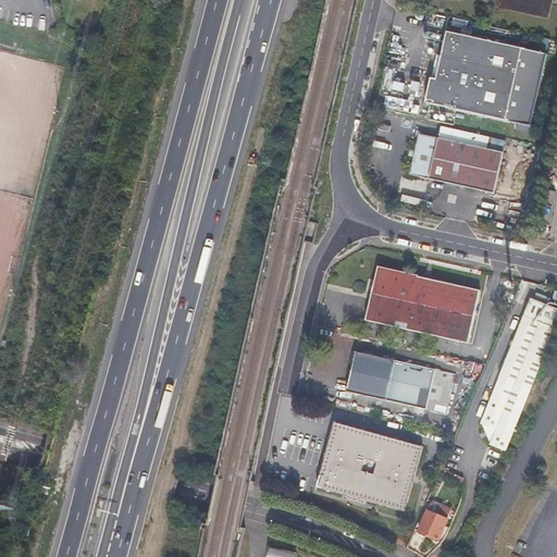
[(548,0),(475,0),(482,1),(482,0),(494,0),(493,7),(545,17),(548,0)]
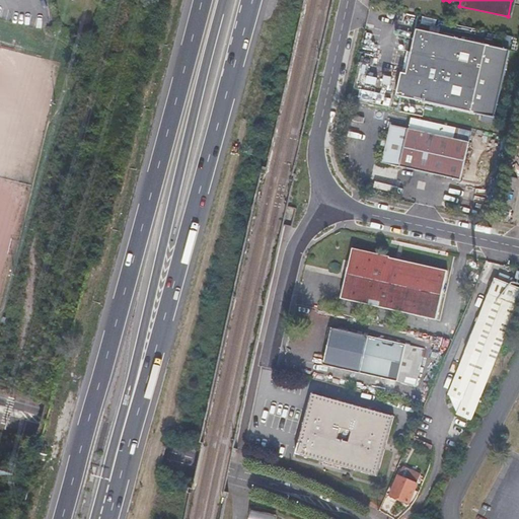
[(380,14),(381,8),(371,6),(370,12),(380,14)]
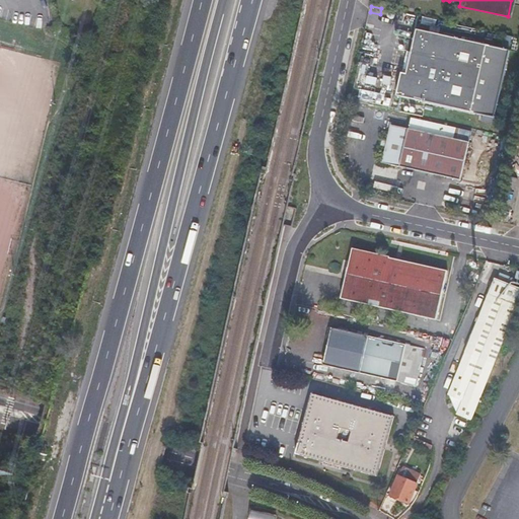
[(503,51),(411,29),(400,74),(395,73),(390,95),(488,117),(503,51)]
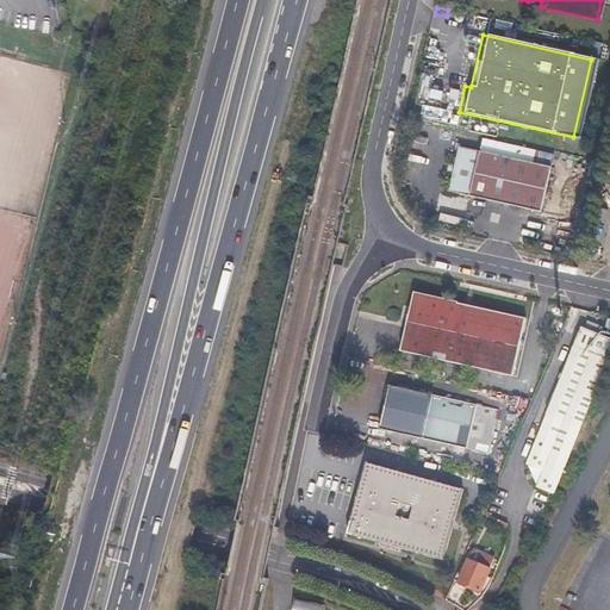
[(540,213),(549,168),(534,166),(456,149),(447,193),(540,213)]
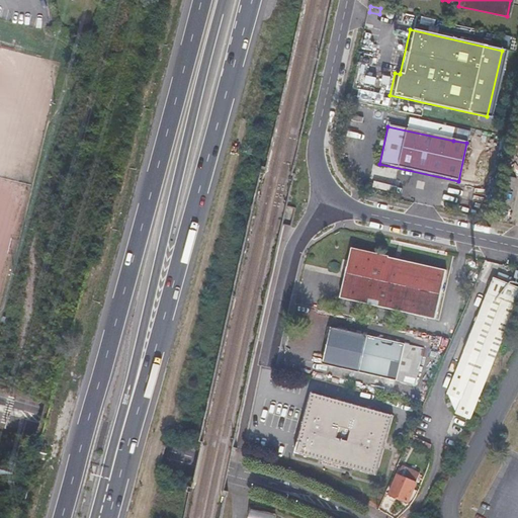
[(453,141),(466,143),(468,133),(456,131),(453,141)]
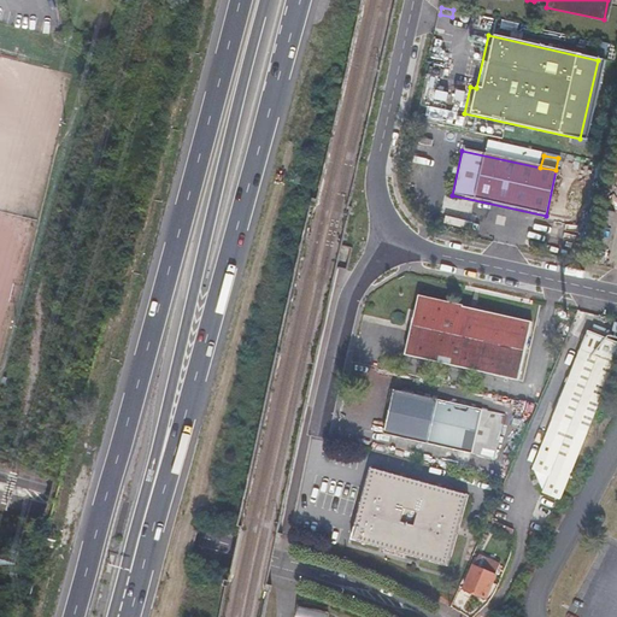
[(418,292),(418,294),(462,304),(463,300),(418,292)]
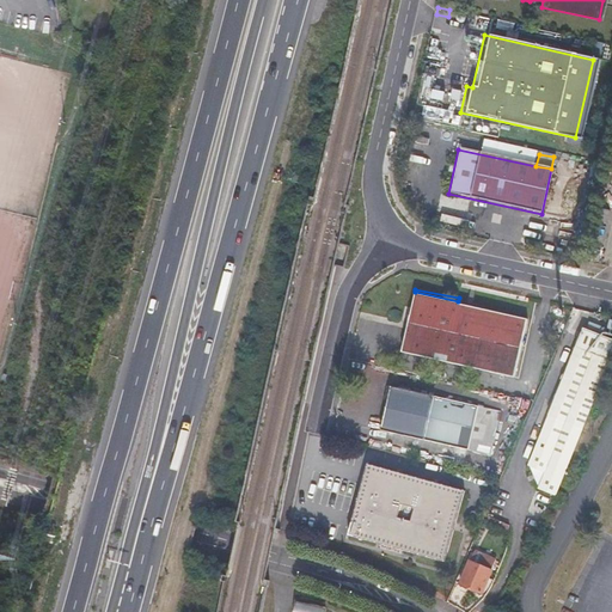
[(458,301),(415,292),(402,349),(516,374),(530,316),(458,301)]
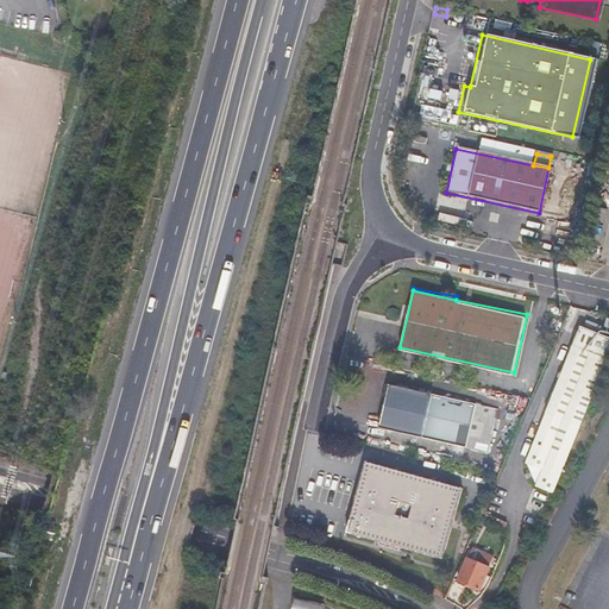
[(553,490),(608,353),(608,349),(608,347),(578,334),(527,459),(537,483),(553,490)]
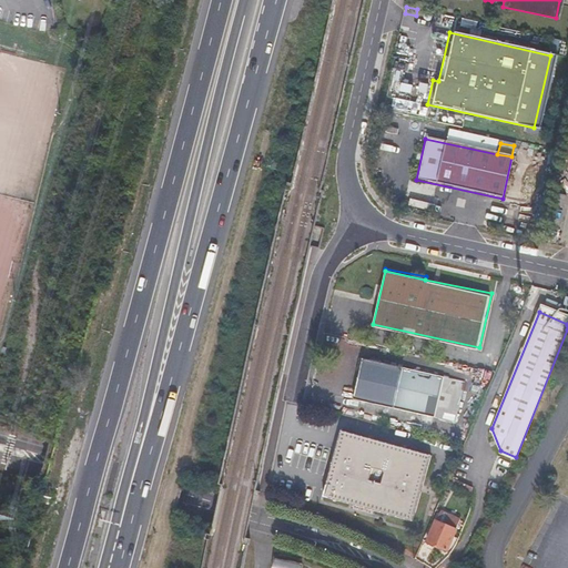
[(464,381),(362,357),(354,397),(454,421),(464,381)]
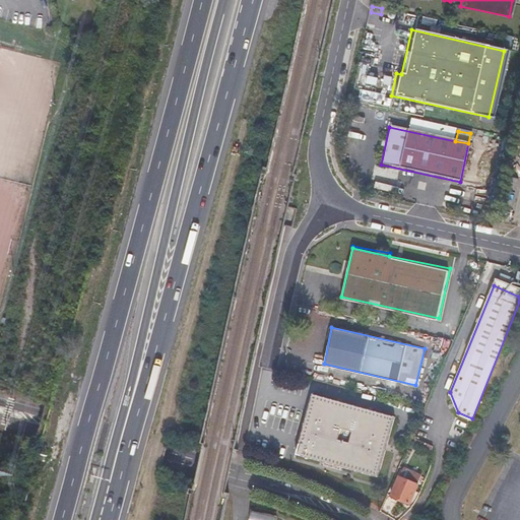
[(393,414),(313,393),(297,453),(378,475),(393,414)]
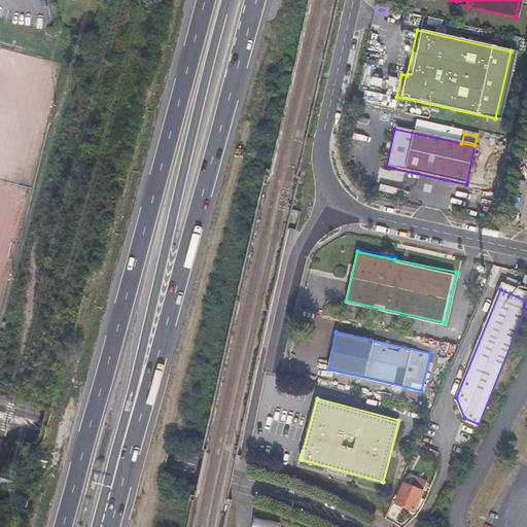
[(407,484),(402,482),(394,501),(412,510),(420,490),(417,488),(418,485),(409,480),(407,484)]
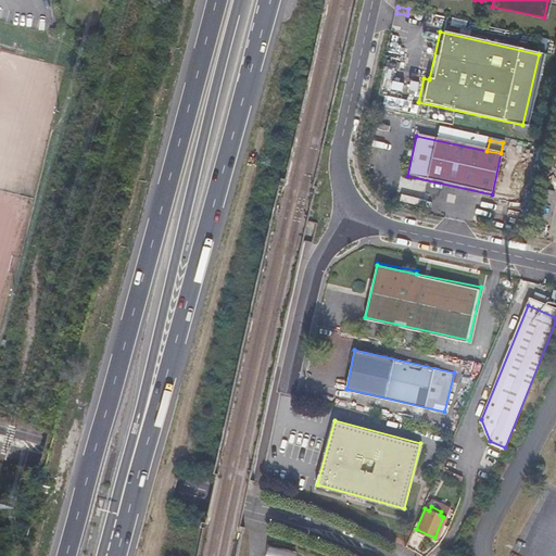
[(267,555),(295,555),(298,552),(270,546),(267,555)]
